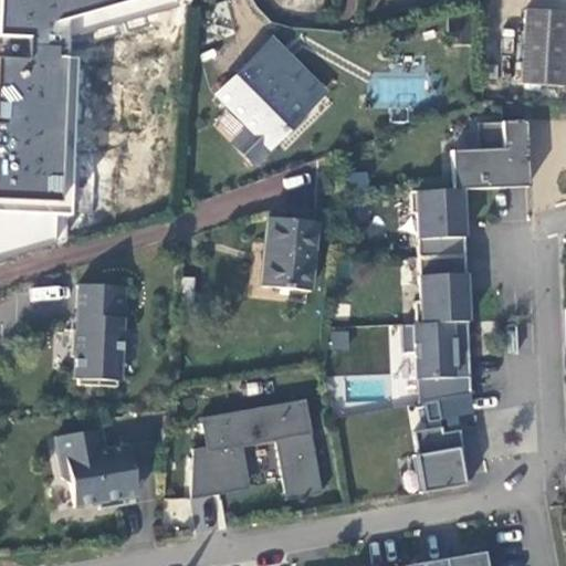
[(175,0),(0,0),(0,260),(62,242),(72,35),(177,4),(175,0)]
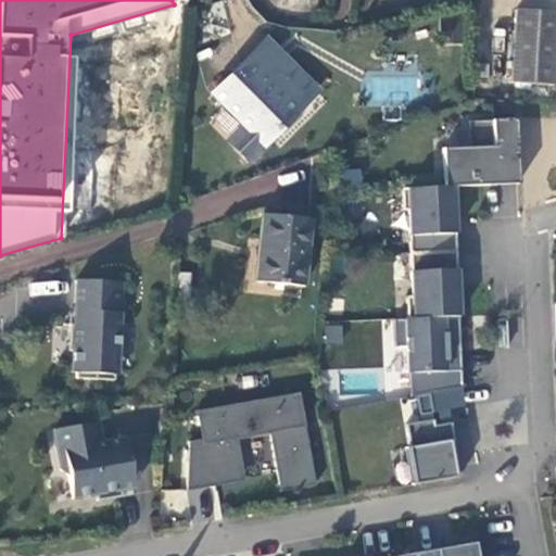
[(517,9),(515,45),(512,81),(551,84),(555,17),(555,11),(540,11),(517,9)]
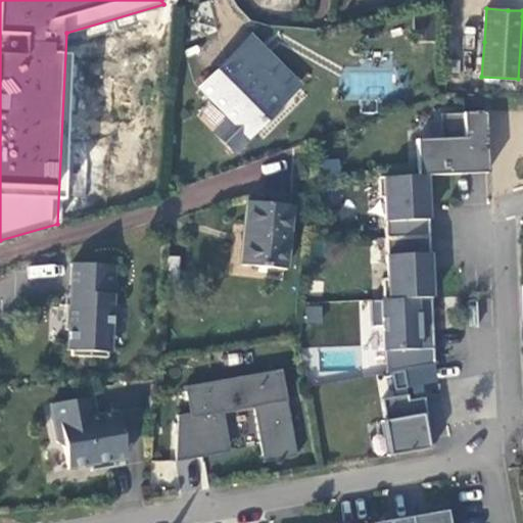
[(252,77),(272,59),(253,38),(233,57),(252,77)]
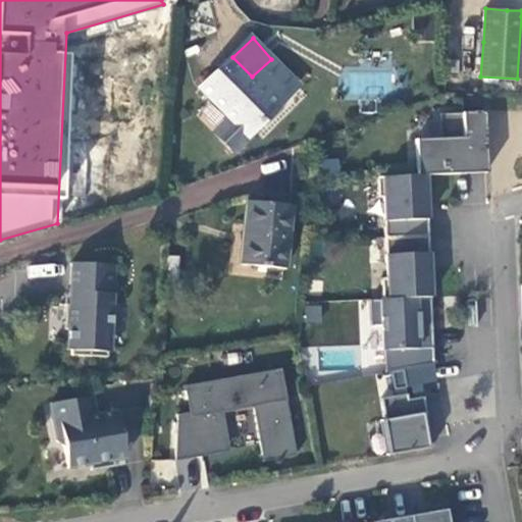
[(300,90),(271,59),(252,76),(232,57),(198,89),(226,119),(211,135),(228,154),(300,90)]
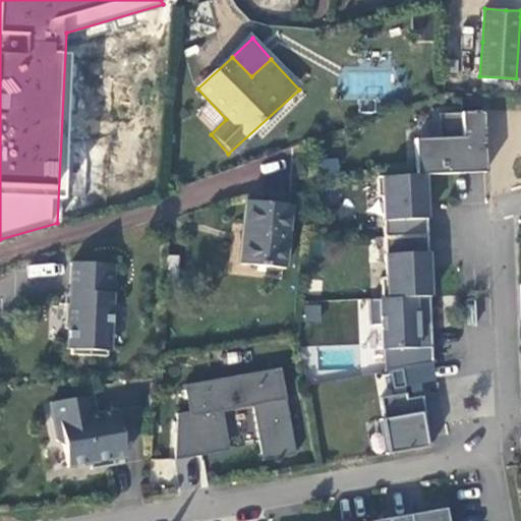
[(414,140),(416,176),(425,176),(465,174),(464,167),(485,167),(483,119),(462,120),(462,113),(439,114),(440,139),(414,140)]
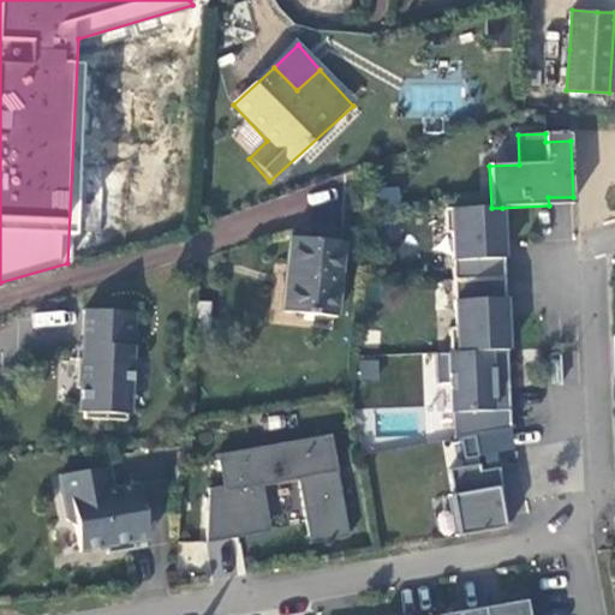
[(572,203),(553,203),(553,240),(572,240),(572,203)]
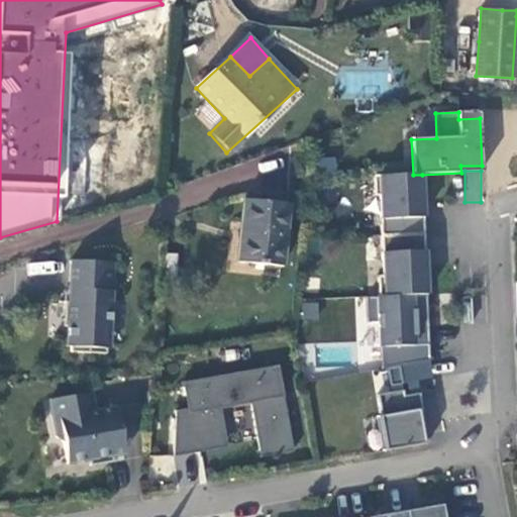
[(381,196),(382,236),(424,234),(422,175),(413,175),(375,177),(376,196),(381,196)]
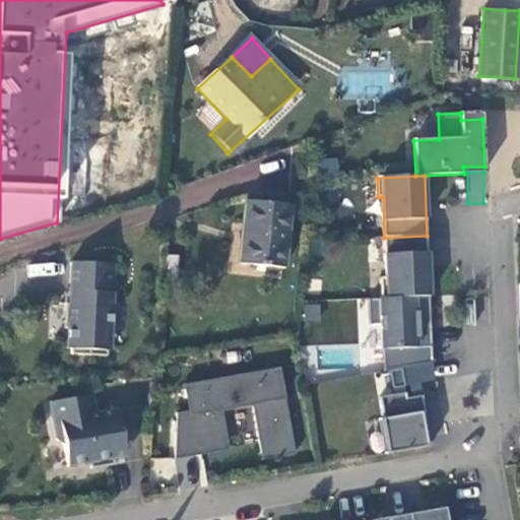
[(288,205),(246,201),(239,264),(281,269),(288,205)]
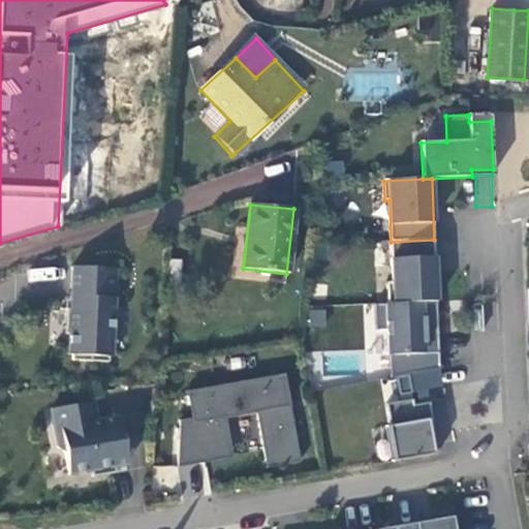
[(393,283),(387,283),(389,304),(437,302),(434,240),(391,242),(393,283)]
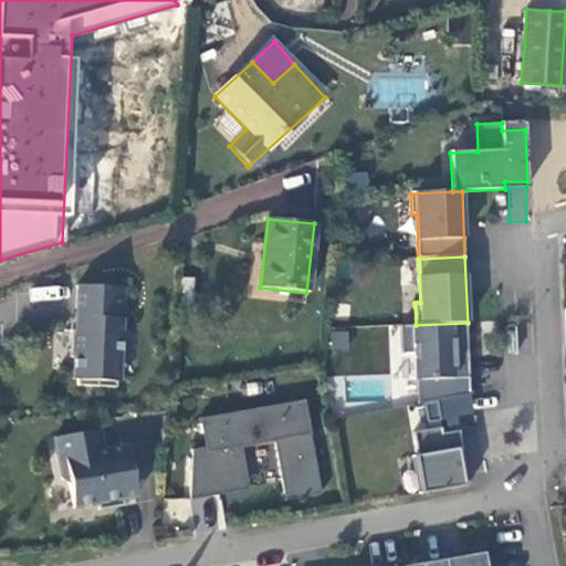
[(118,318),(119,287),(77,285),(75,331),(71,331),(70,357),(74,358),(73,380),(77,379),(77,386),(116,387),(116,381),(119,381),(123,318),(118,318)]
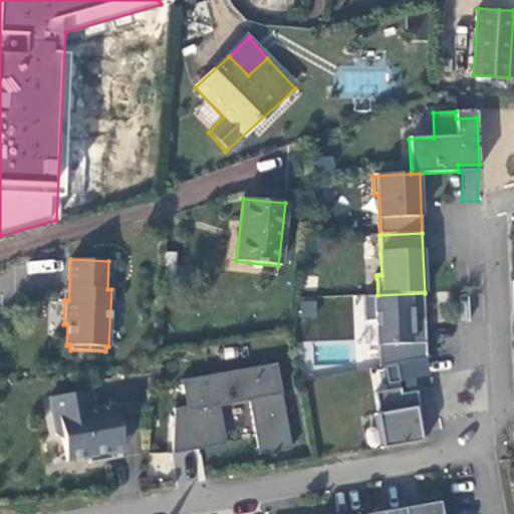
[(426,327),(425,293),(377,295),(364,296),(365,321),(375,320),(376,345),(379,345),(380,367),(428,358),(427,342),(422,342),(422,327),(426,327)]
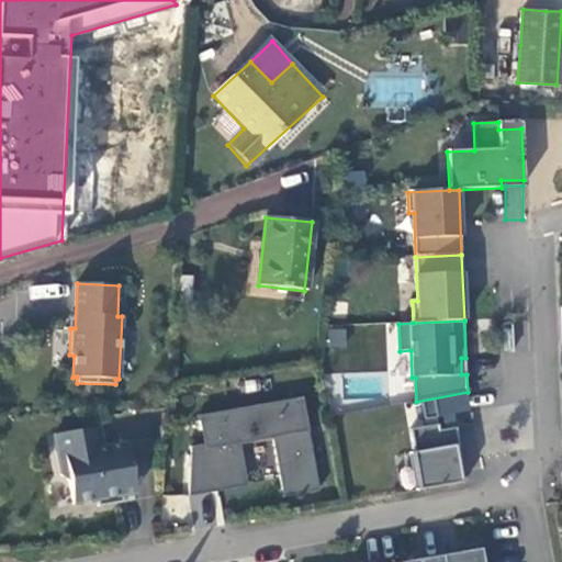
[(209,445),(191,448),(189,496),(239,486),(232,441),(271,434),(283,497),(319,491),(307,426),(301,427),(295,398),(204,416),(209,445)]
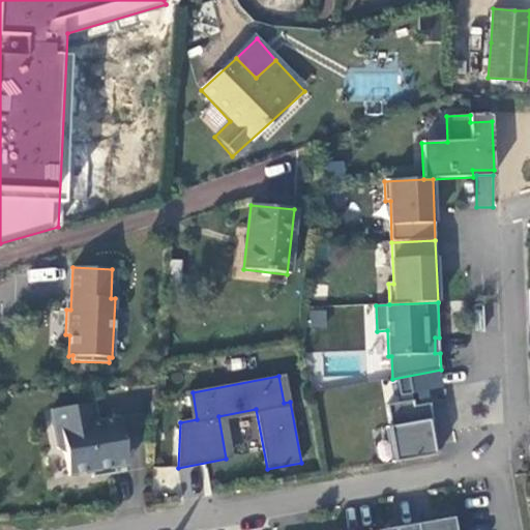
[(394,462),(439,454),(431,404),(414,407),(413,401),(387,405),(391,427),(388,427),(394,462)]
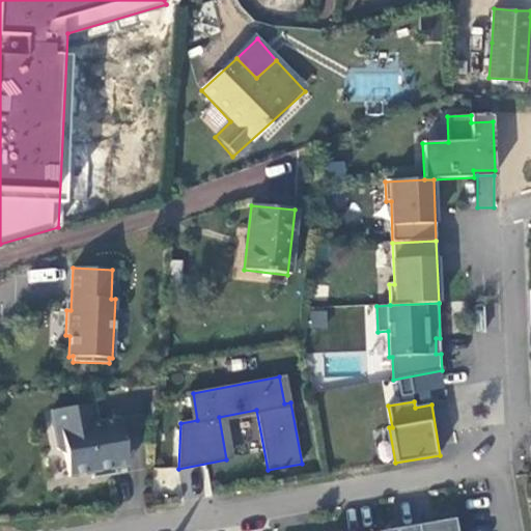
[(52,413),(59,450),(66,456),(71,478),(92,474),(94,480),(119,475),(118,469),(129,467),(119,420),(99,423),(94,404),(52,413)]
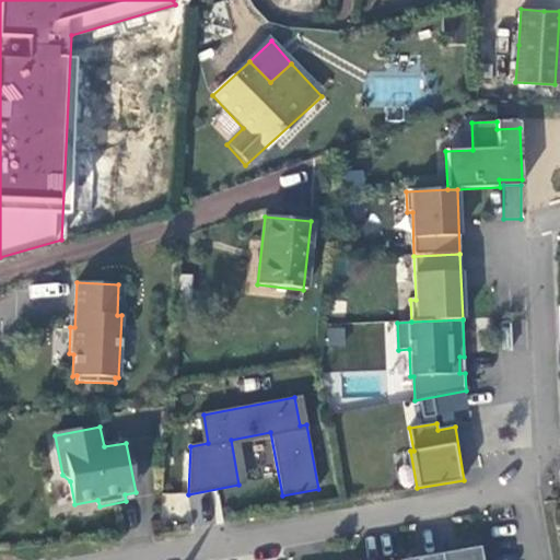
[(166,493),(166,512),(187,513),(187,494),(166,493)]
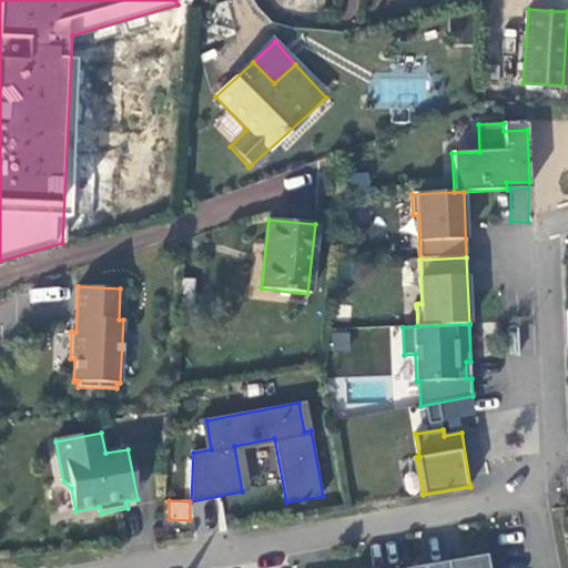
[(488,567),(486,555),(447,561),(447,567),(488,567)]
